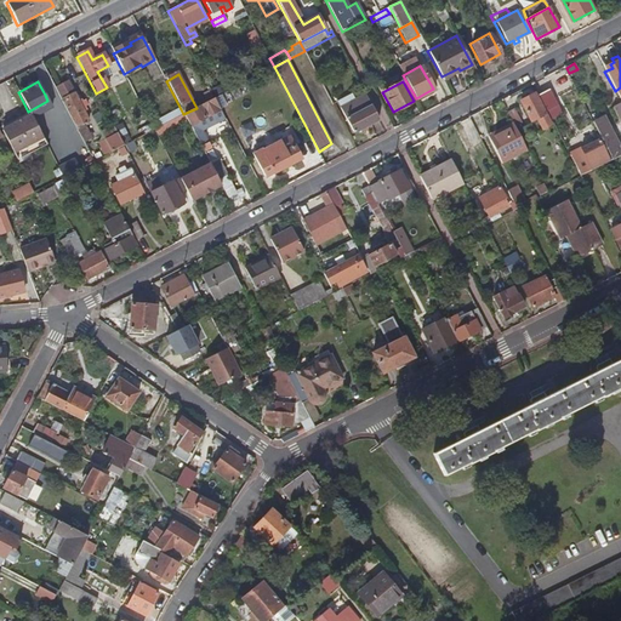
[(89,121),(84,113),(87,110),(85,108),(87,106),(84,101),(83,102),(80,101),(78,102),(67,83),(55,90),(85,144),(92,140),(85,127),(89,125),(86,123),(89,121)]
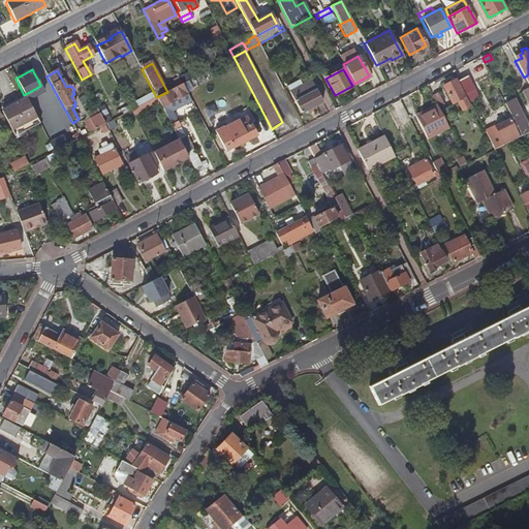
[(475,89),(467,75),(458,80),(466,94),(475,89)]
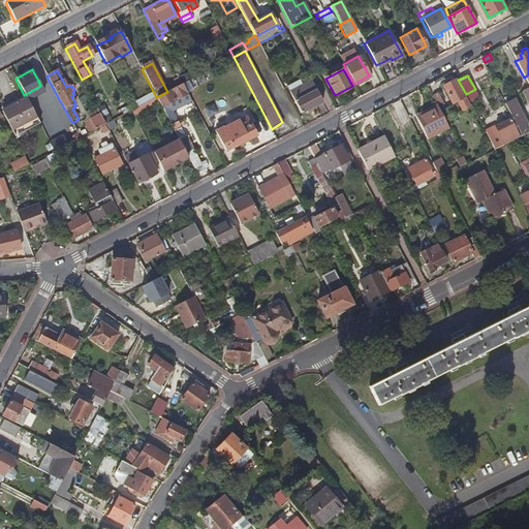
[(322,102),(311,81),(304,85),(300,79),(286,86),(302,114),(322,102)]
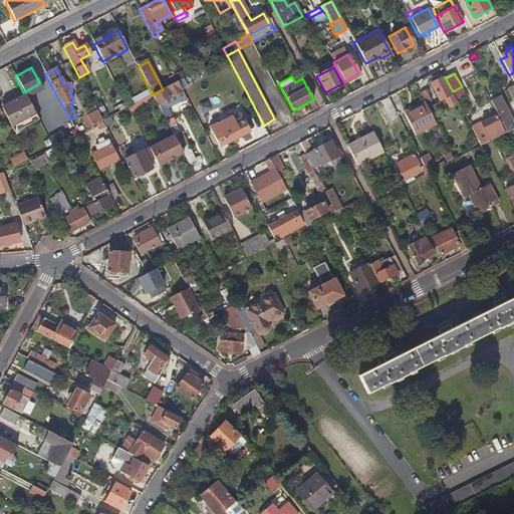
[(187,87),(183,78),(178,81),(182,89),(187,87)]
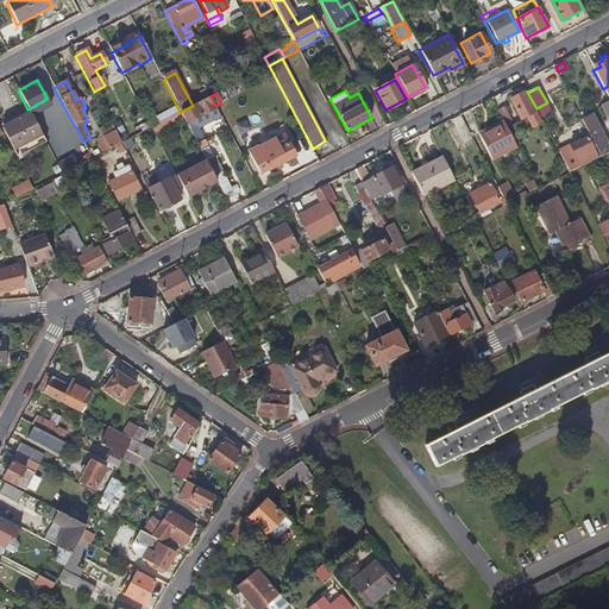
[(541,125),(525,94),(510,101),(521,121),(527,119),(533,129),(541,125)]
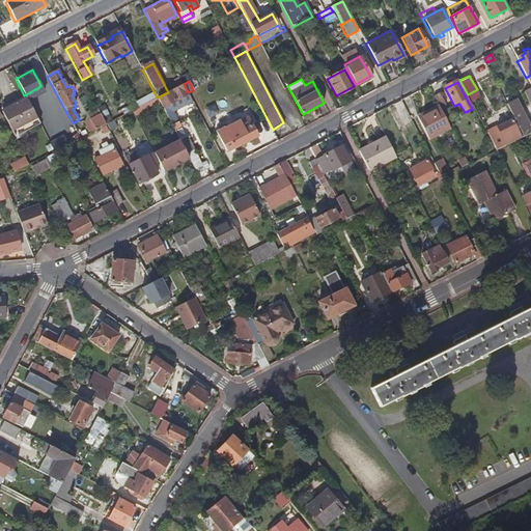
[(188,92),(184,84),(180,85),(168,92),(157,98),(160,104),(174,130),(180,126),(172,110),(171,108),(167,110),(165,106),(178,98),(183,105),(192,100),(188,92)]
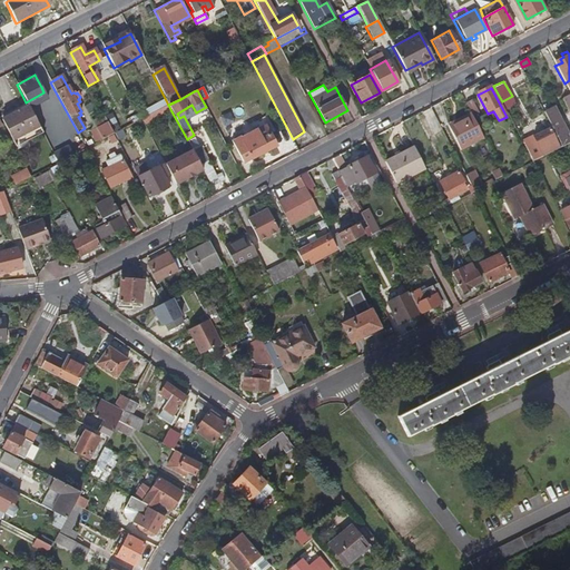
[(569,97),(562,100),(569,115),(569,134),(556,108),(544,115),(563,148),(569,144),(569,97)]
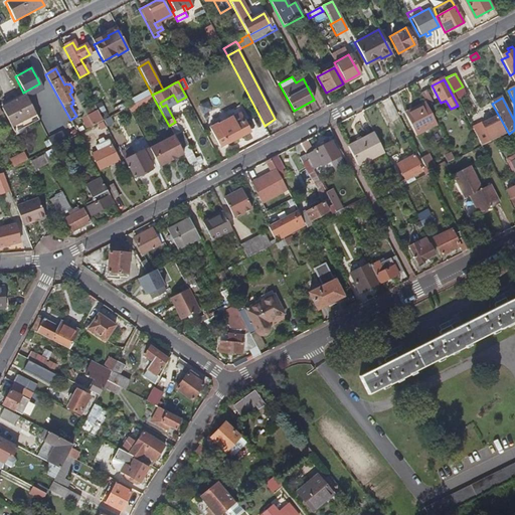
[(128,108),(152,95),(150,91),(125,104),(128,108)]
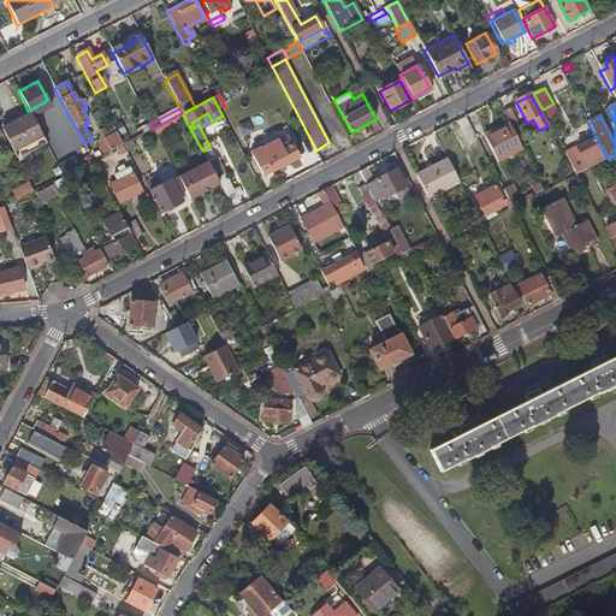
[(166,130),(185,120),(182,113),(153,129),(158,140),(169,134),(166,130)]
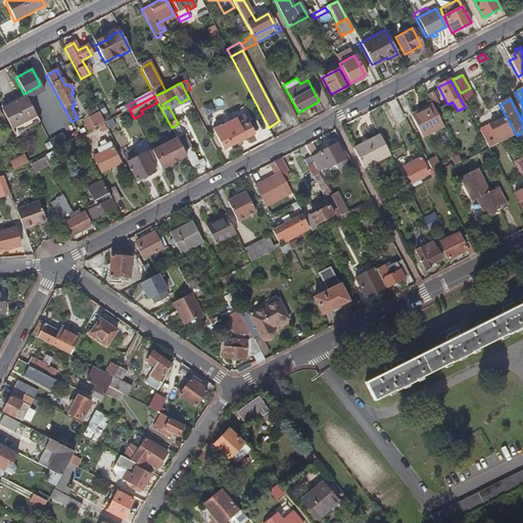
[(170,108),(180,103),(176,96),(162,104),(164,108),(169,106),(170,108)]
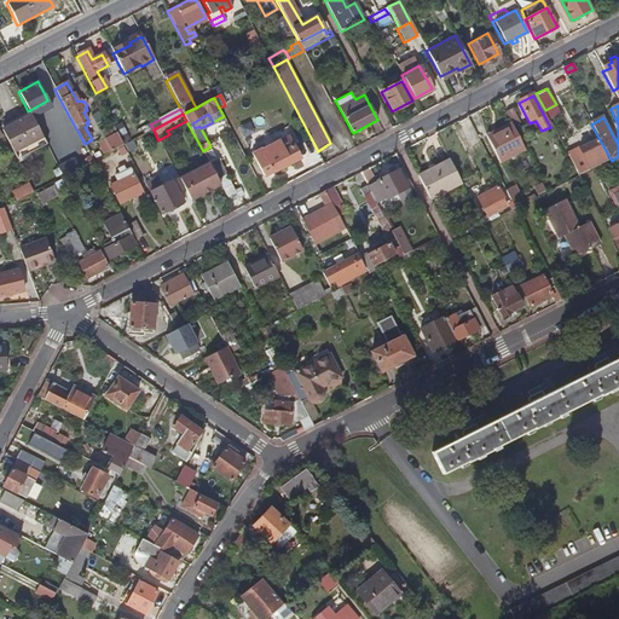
[(47,145),(32,116),(1,132),(17,161),(47,145)]
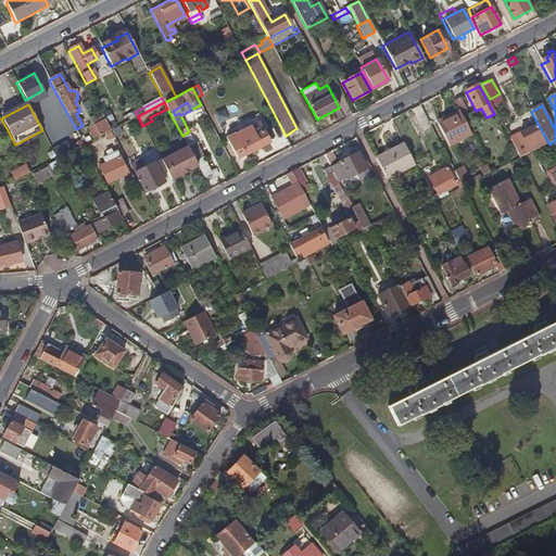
[(112,117),(106,108),(100,111),(100,112),(105,122),(112,117)]
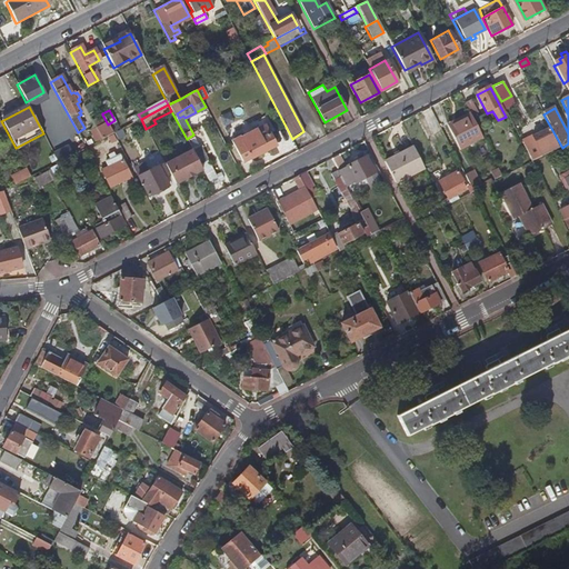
[(483,138),(470,113),(455,121),(457,125),(468,146),(483,138)]
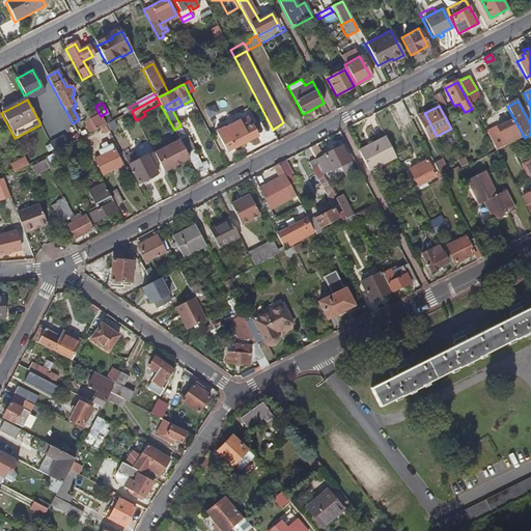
[(101,116),(95,107),(93,108),(94,110),(87,114),(91,120),(96,130),(106,126),(102,118),(101,116)]
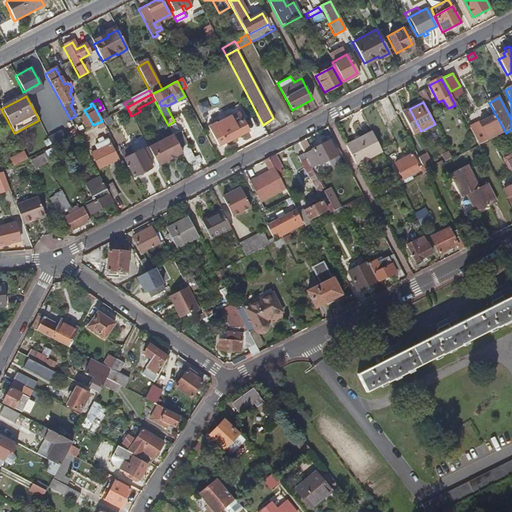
[(117,107),(119,111),(127,107),(124,103),(117,107)]
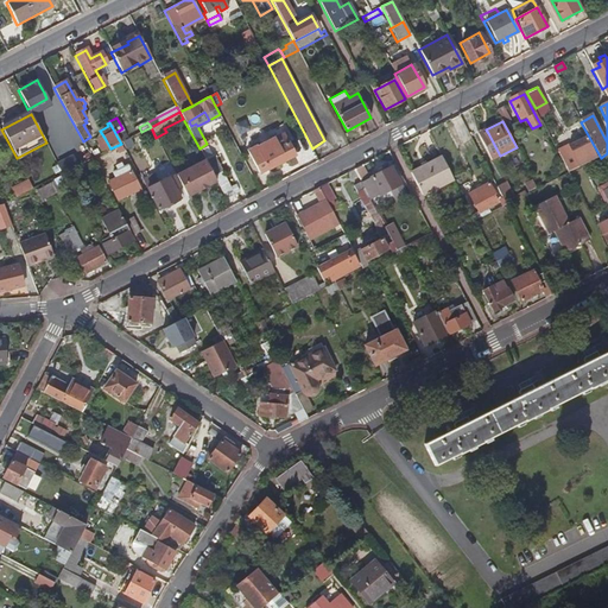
[(124,131),(116,135),(121,144),(128,140),(124,131)]
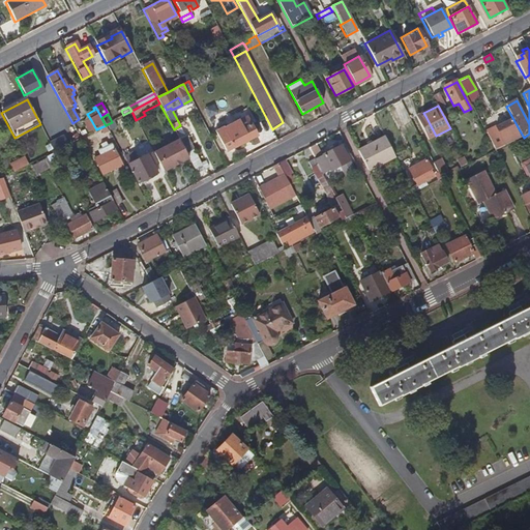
[(257,135),(246,116),(221,130),(219,128),(215,130),(228,151),(257,135)]
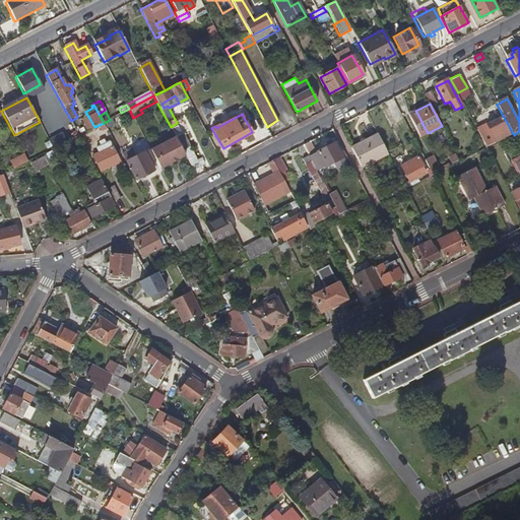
[(428,133),(417,114),(410,118),(420,137),(428,133)]
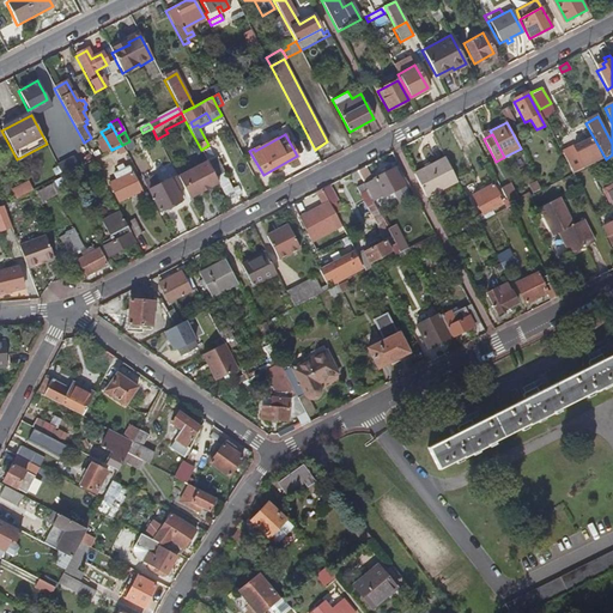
[(103,155),(111,150),(105,139),(97,144),(103,155)]
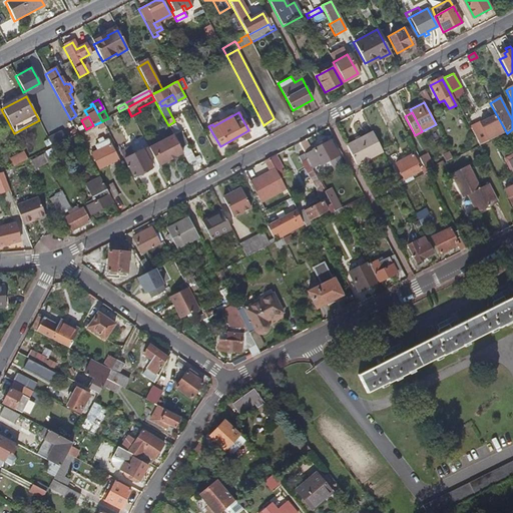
[(505,134),(496,117),(482,124),(488,137),(486,138),(485,136),(477,140),(480,147),(505,134)]
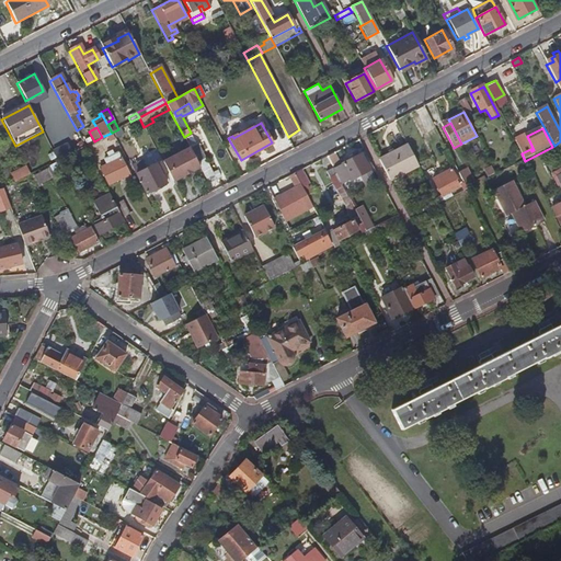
[(57,160),(71,153),(66,144),(53,151),(57,160)]
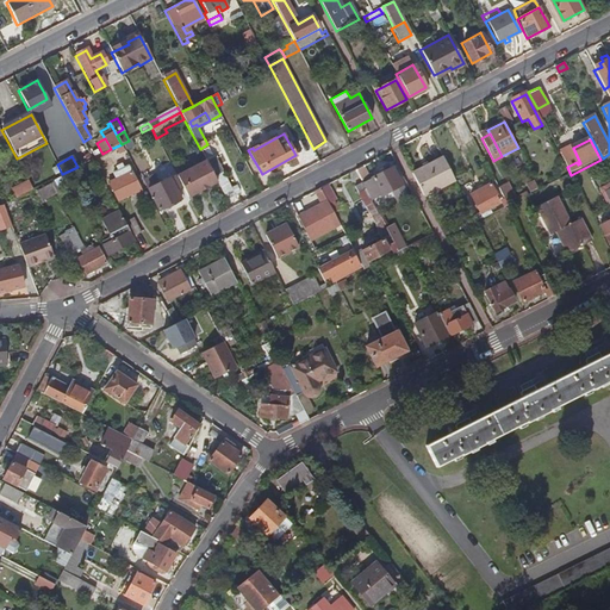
[(454,180),(442,157),(411,174),(423,197),(454,180)]
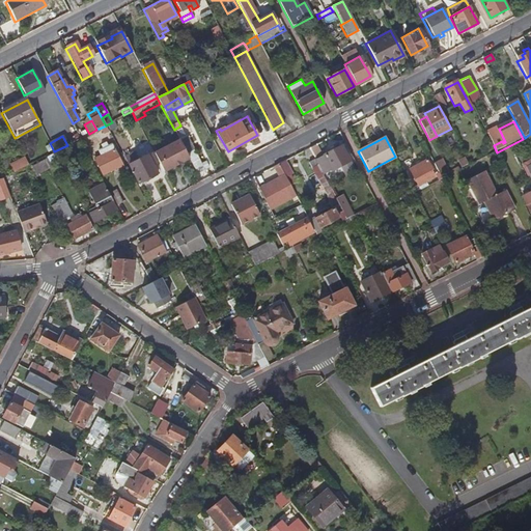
[(182,162),(189,158),(187,155),(183,147),(179,140),(157,152),(166,170),(174,166),(175,166),(182,163),(182,162)]
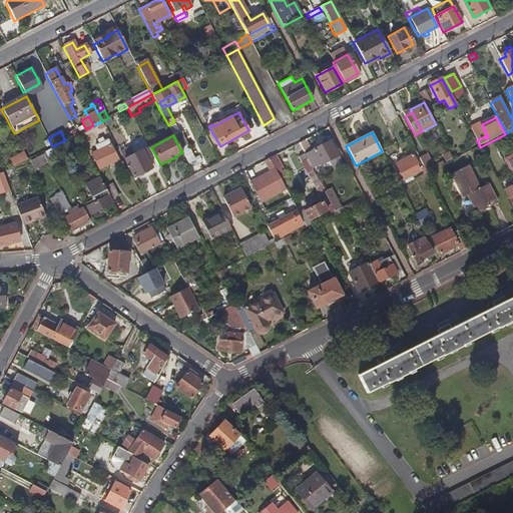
[(182,152),(191,168),(198,164),(183,138),(176,142),(180,149),(182,152)]
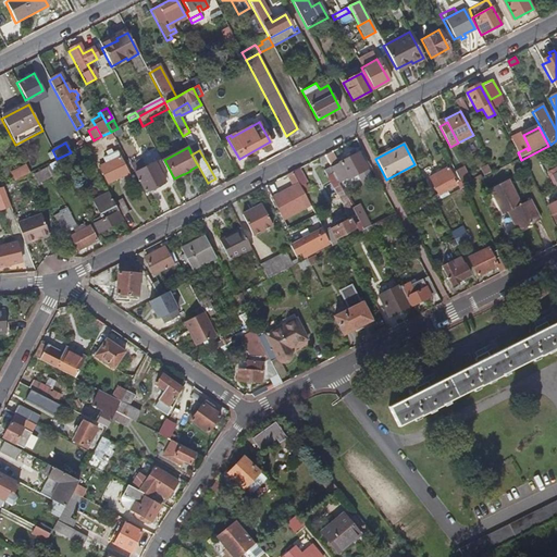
[(128,173),(116,152),(113,153),(108,157),(103,159),(107,165),(100,169),(109,184),(128,173)]
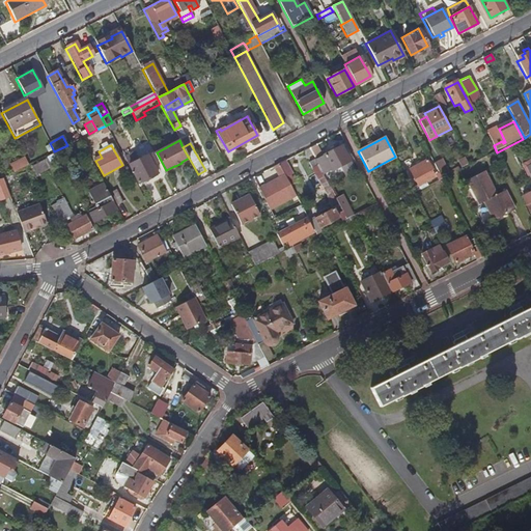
[(340,146),(314,160),(323,174),(339,166),(345,176),(354,172),(340,146)]
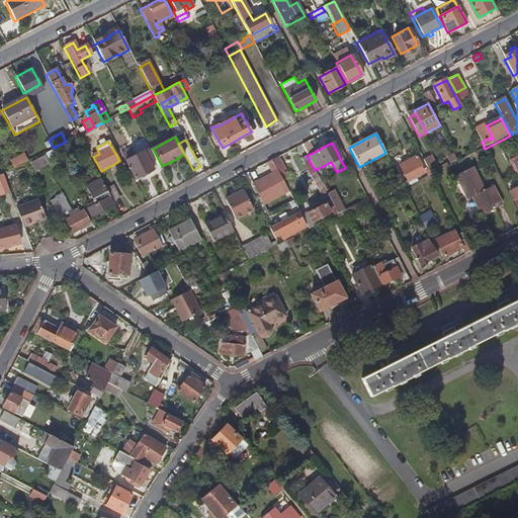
[(58,156),(53,148),(47,152),(51,160),(58,156)]
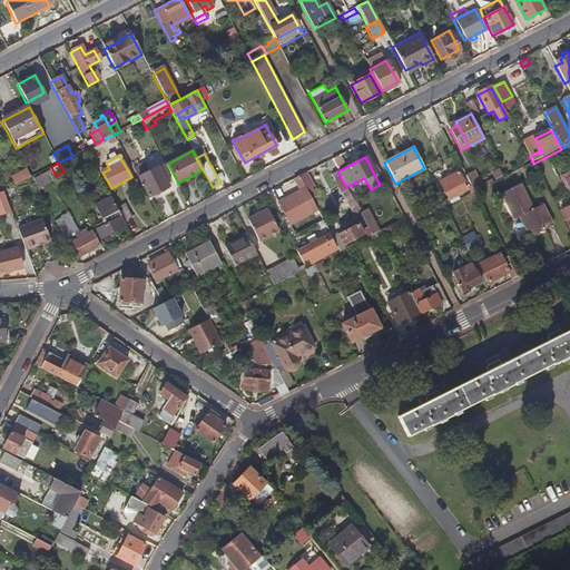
[(169,185),(159,169),(163,167),(160,163),(146,172),(141,163),(133,167),(149,196),(169,185)]
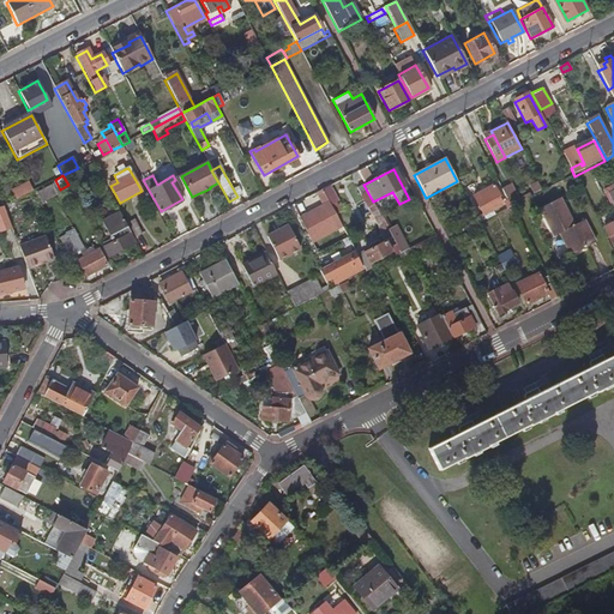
[(192,197),(181,176),(179,178),(190,199),(192,197)]
